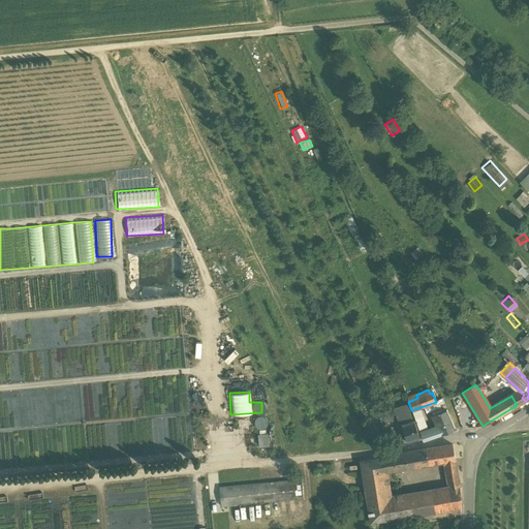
[(407,405),(395,409),(399,423),(404,421),(410,418),(411,418),(407,405)]
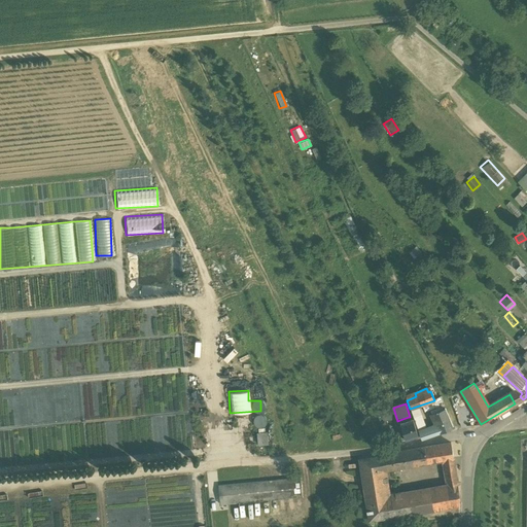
[(443,403),(430,408),(432,413),(445,409),(443,403)]
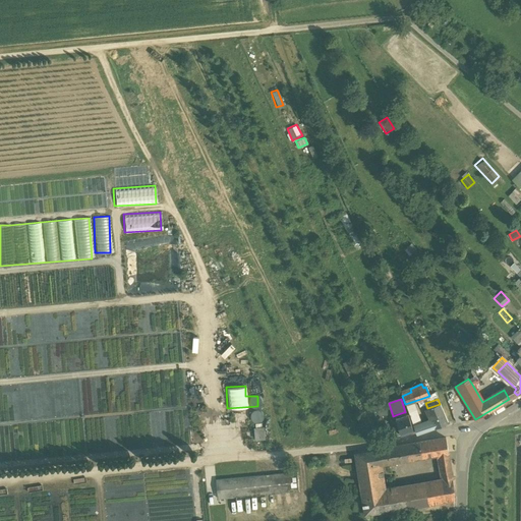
[(387,413),(384,404),(375,407),(379,417),(383,416),(390,414),(389,412),(387,413)]
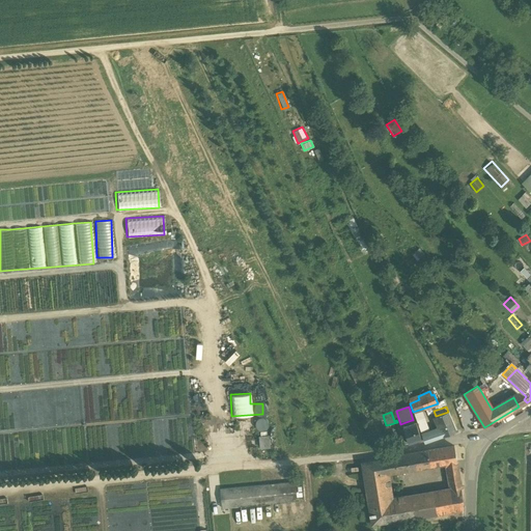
[(448,412),(436,416),(441,429),(444,437),(456,432),(448,412)]
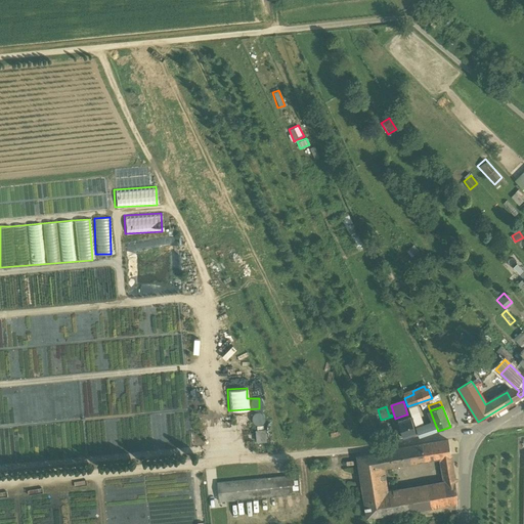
[(255,427),(264,420),(257,410),(248,417),(255,427)]
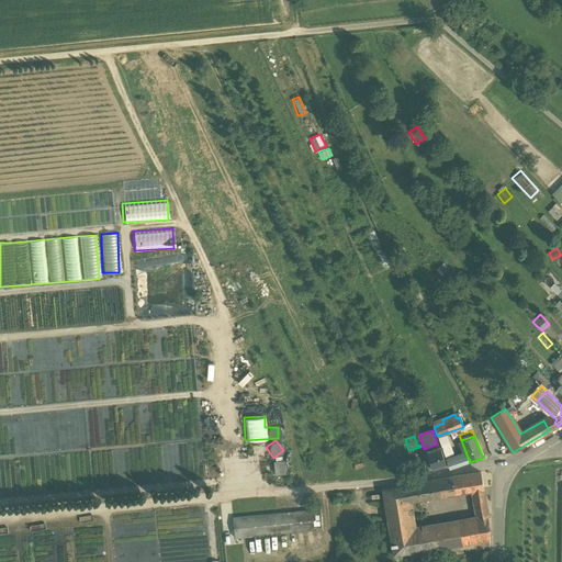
[(447,441),(440,444),(447,461),(453,459),(447,441)]
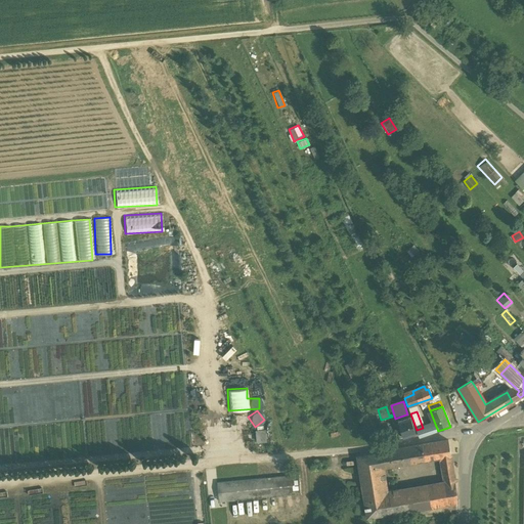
[(401,421),(398,422),(403,437),(416,433),(410,418),(401,421)]
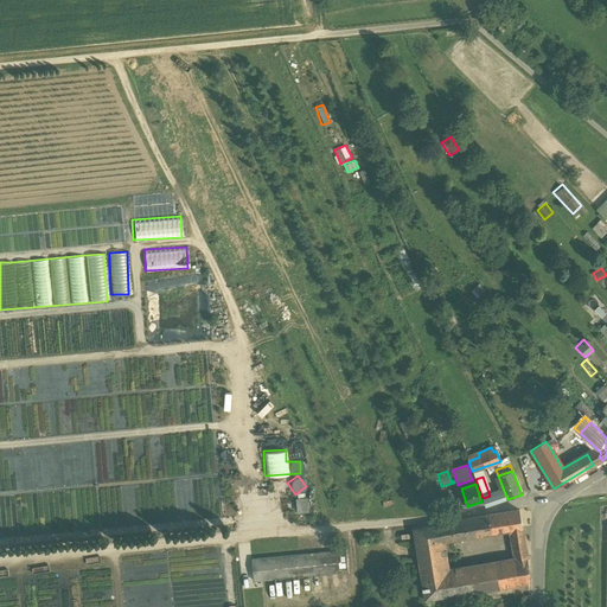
[(441,486),(439,487),(442,499),(449,497),(446,485),(441,486)]
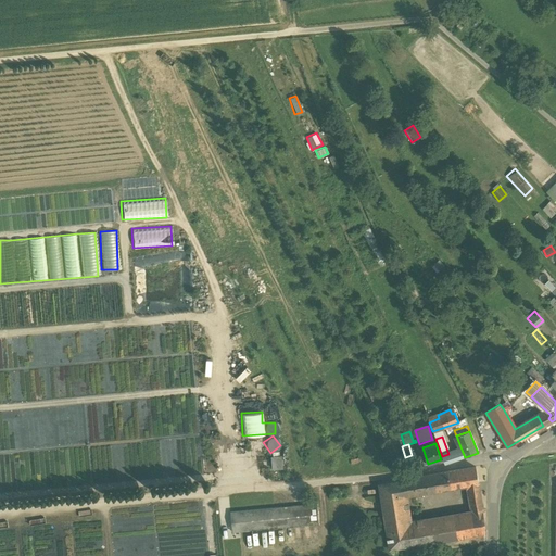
[(462,450),(453,452),(456,459),(465,457),(462,450)]
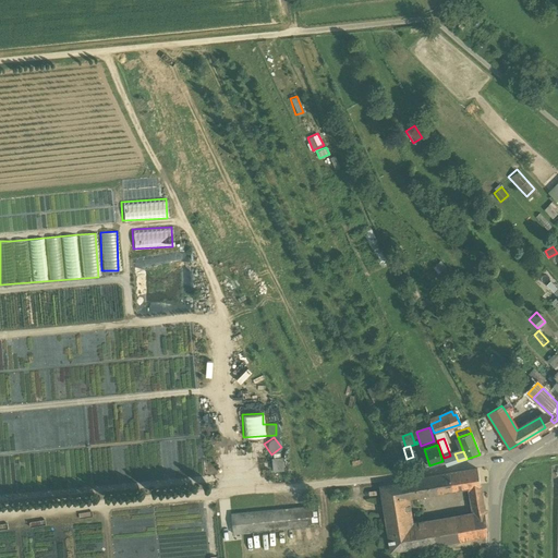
[(450,456),(444,458),(447,465),(458,461),(455,453),(450,456)]
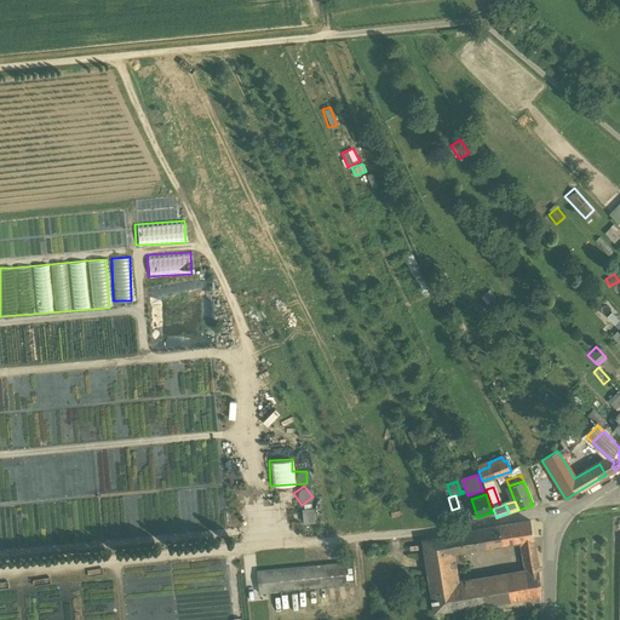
[(311,507),(299,509),(300,522),(313,521),(311,507)]
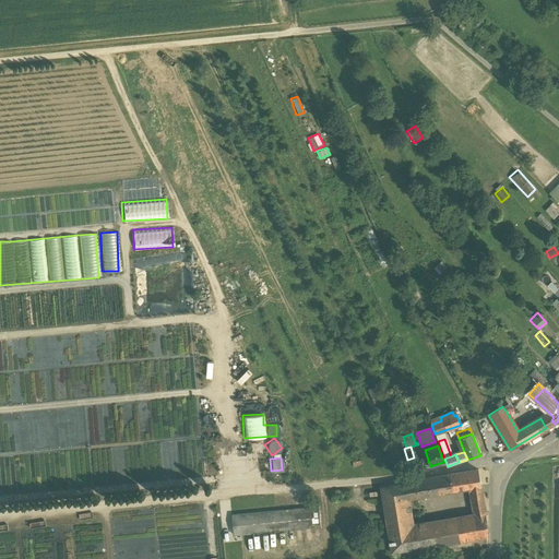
[(424,461),(415,463),(418,471),(426,468),(424,461)]
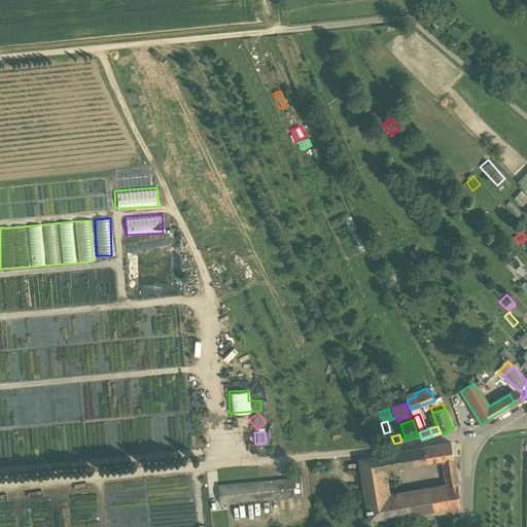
[(451,443),(417,449),(419,463),(444,459),(453,458),(451,443)]
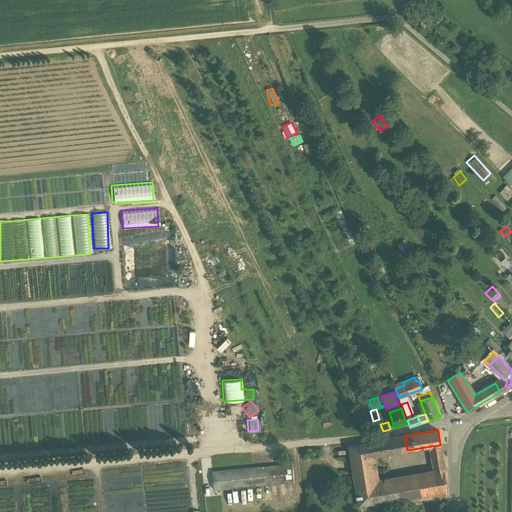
[(405,436),(370,442),(372,456),(407,450),(405,436)]
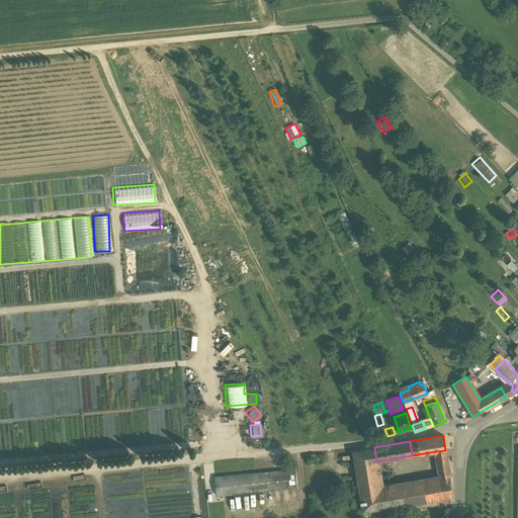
[(374,447),(353,450),(363,511),(451,497),(451,486),(450,477),(441,479),(380,488),(376,461),(374,447)]
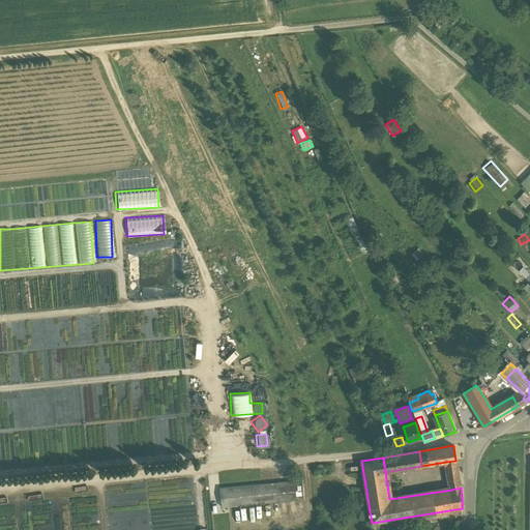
[(455,461),(446,462),(451,490),(461,488),(455,461)]
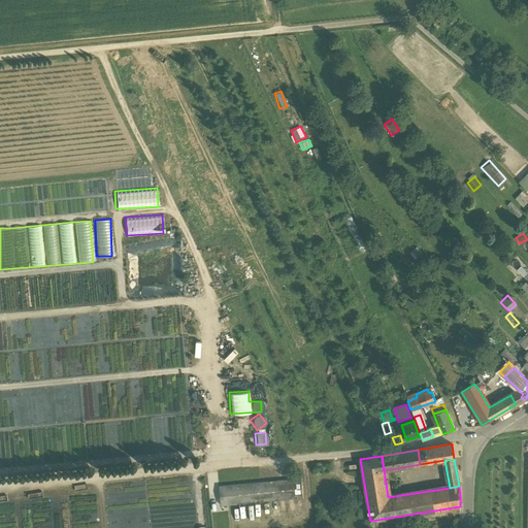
[(301,479),(219,487),(221,505),(303,497),(301,479)]
